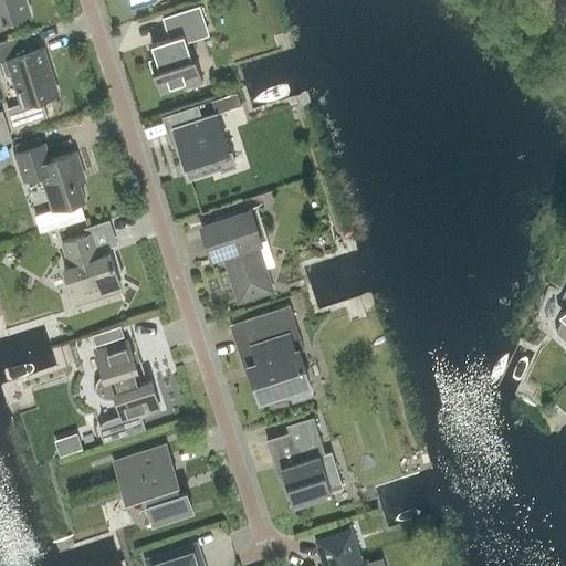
[(0,0),(0,21),(30,12),(25,0),(0,0)]
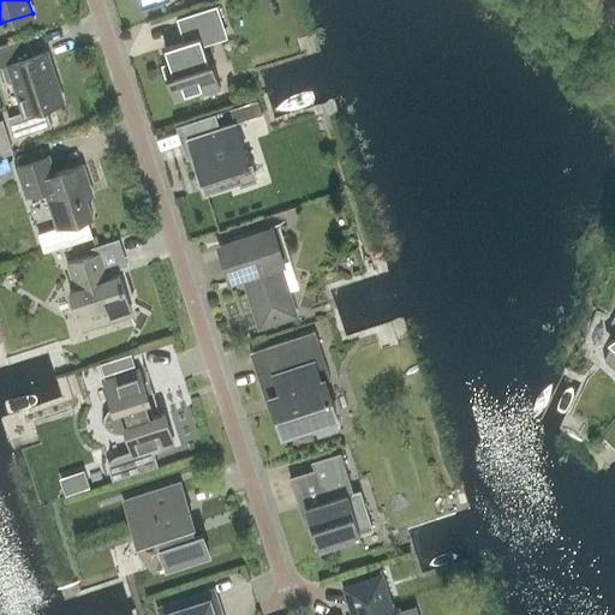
[(225,29),(218,6),(177,19),(185,42),(165,48),(174,75),(167,76),(174,100),(199,91),(201,95),(221,89),(213,61),(209,63),(201,37),(225,29)]
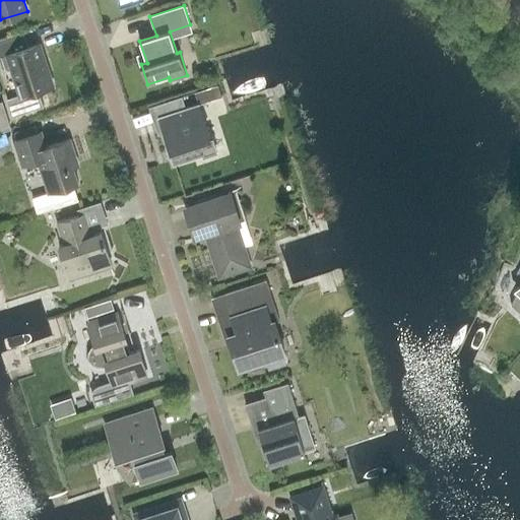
[(23,31),(0,39),(0,57),(2,57),(6,68),(10,70),(12,70),(15,78),(17,78),(23,95),(9,101),(15,117),(44,107),(39,90),(51,86),(46,69),(48,68),(40,44),(28,48),(23,31)]
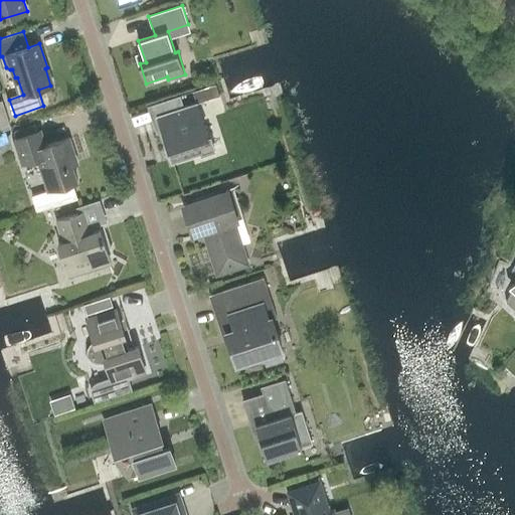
[(216,84),(194,92),(197,103),(219,96),(216,84)]
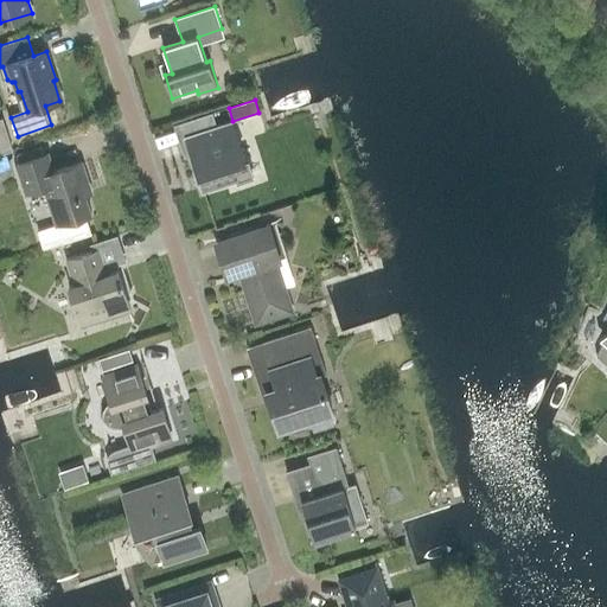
[(203,189),(249,173),(232,121),(186,136),(203,189)]
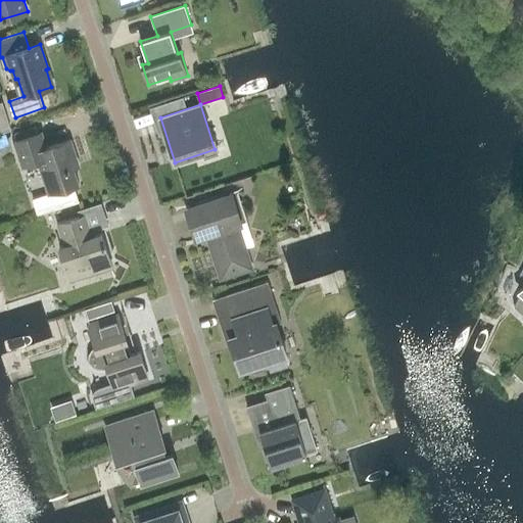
[(8,115),(0,117),(0,127),(2,133),(12,130),(8,115)]
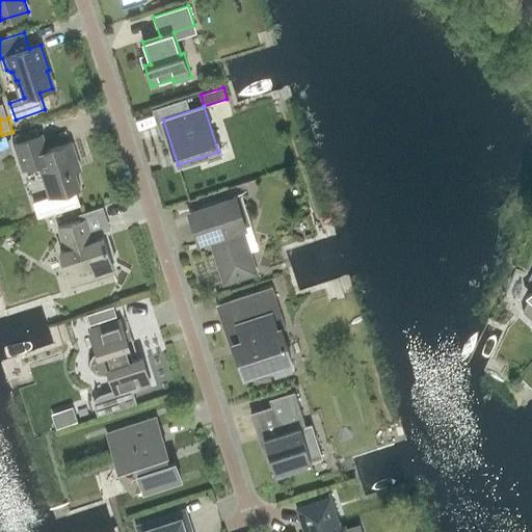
[(78,160),(72,142),(48,150),(43,134),(15,143),(23,169),(38,164),(50,196),(33,203),(38,218),(81,205),(76,189),(81,187),(73,162),(78,160)]
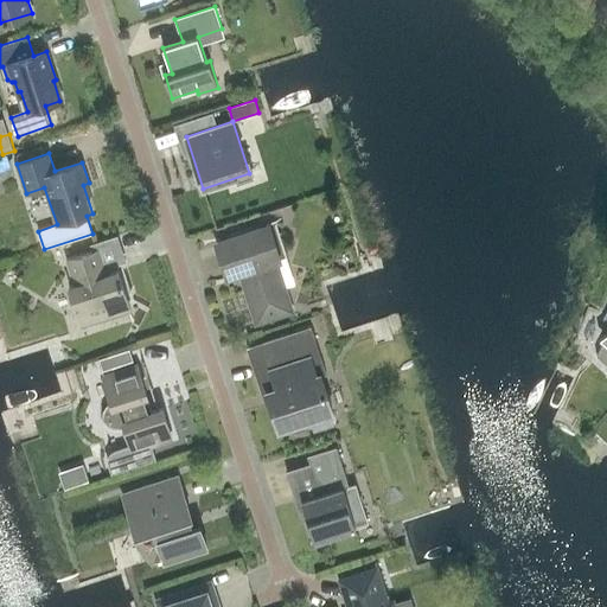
[(0,171),(0,173),(12,170),(8,157),(0,159),(0,171)]
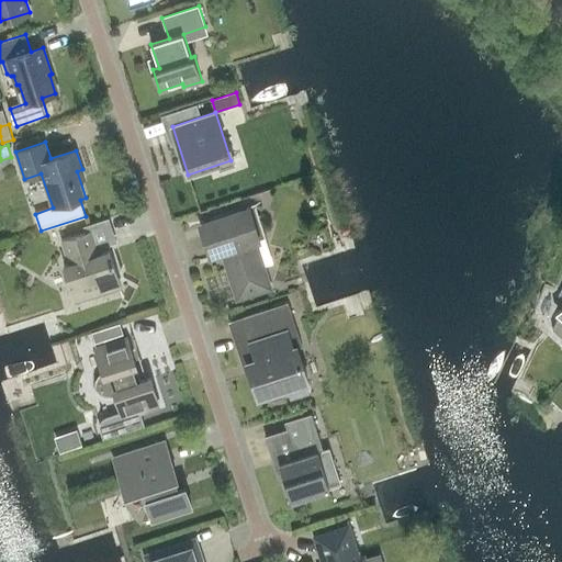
[(239,296),(269,288),(268,287),(254,242),(257,240),(248,211),(203,225),(212,255),(224,250),(239,296)]
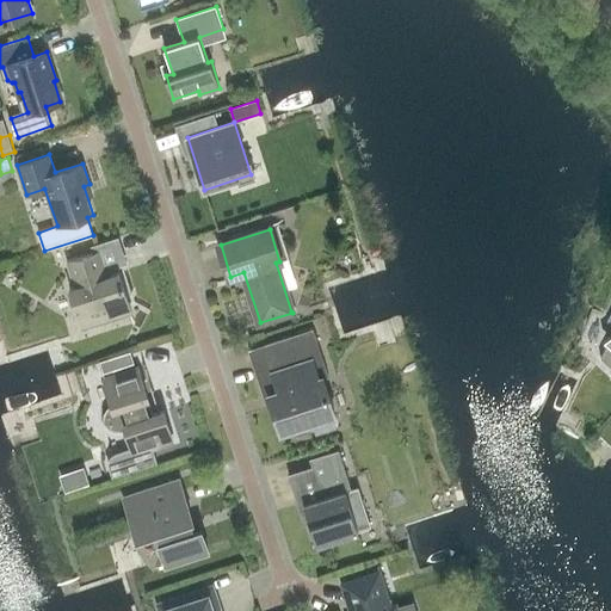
[(107,277),(99,252),(68,261),(75,287),(69,289),(82,328),(131,312),(118,273),(107,277)]
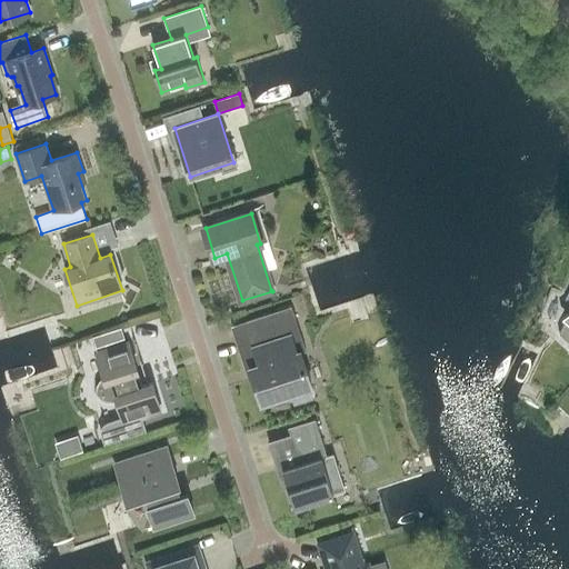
[(292,306),(232,326),(247,370),(250,369),(261,402),(291,392),(292,396),(293,398),(296,399),(299,400),(302,400),(305,399),(307,398),(309,396),(310,392),(310,390),(309,387),(312,386),(301,352),(307,350),(292,306)]
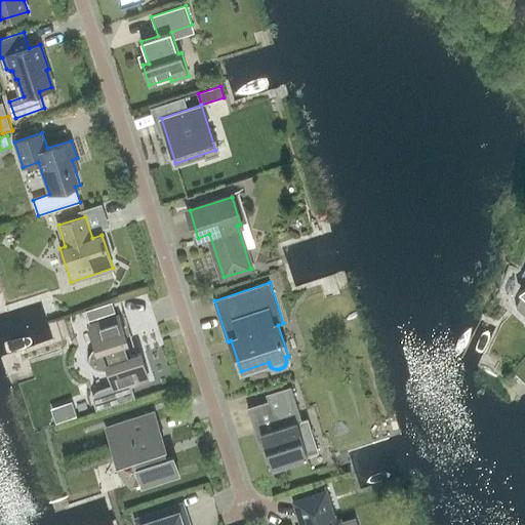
[(89,326),(116,317),(112,303),(85,311),(89,326)]
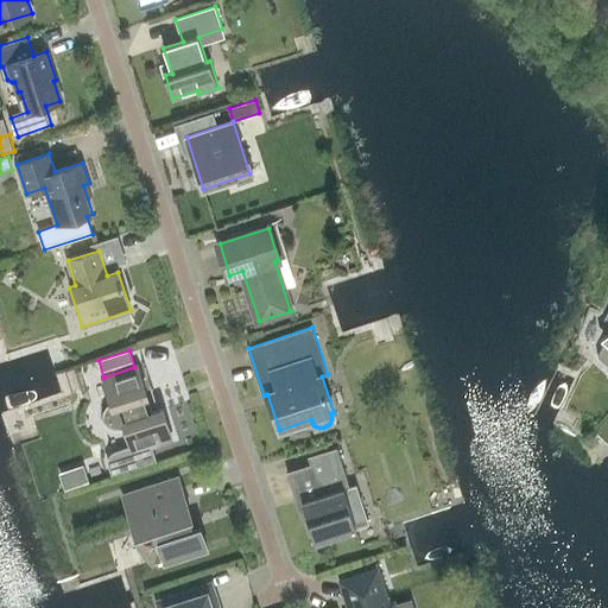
[(125,423),(132,445),(114,451),(111,454),(108,458),(108,464),(112,474),(157,460),(152,445),(172,438),(163,410),(153,412),(138,366),(103,378),(113,406),(109,409),(107,412),(107,416),(108,420),(112,423),(115,425),(119,425),(125,423)]
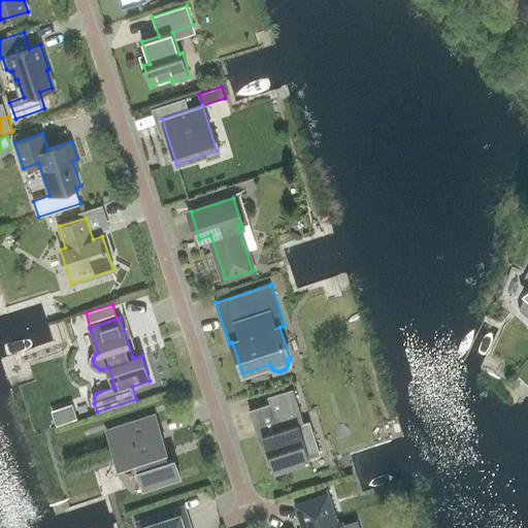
[(304,422),(293,388),(267,396),(278,430),(263,435),(273,471),(310,459),(309,457),(321,454),(310,421),(304,422)]
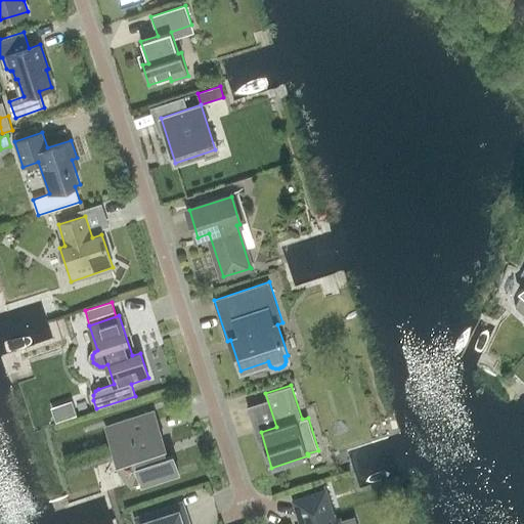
[(166,447),(154,411),(105,427),(117,463),(134,456),(137,465),(136,466),(142,484),(179,473),(173,453),(167,455),(164,447),(166,447)]
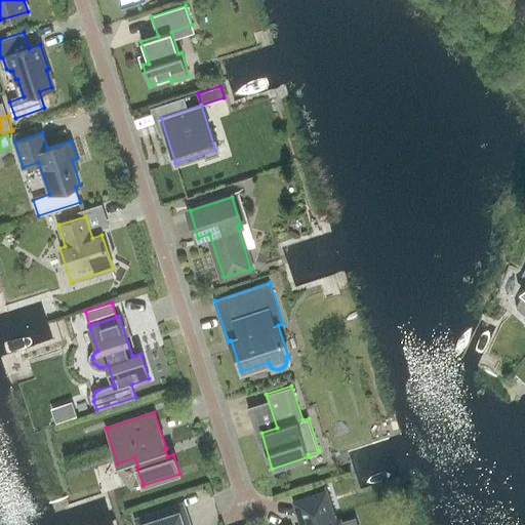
[(334,524),(325,494),(297,503),(304,524),(339,524),(338,522),(334,524)]
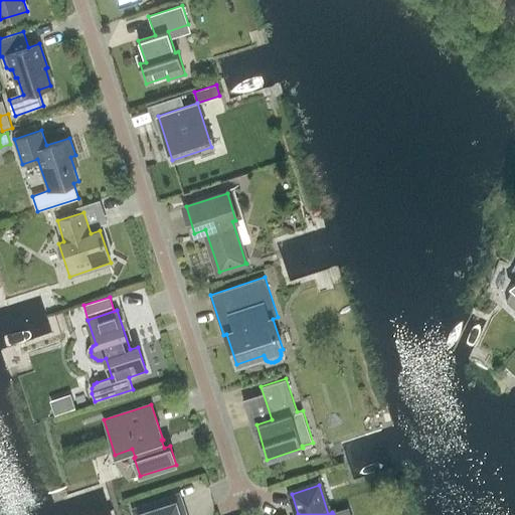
[(185,514),(180,498),(178,498),(178,497),(136,510),(137,514),(185,514)]
